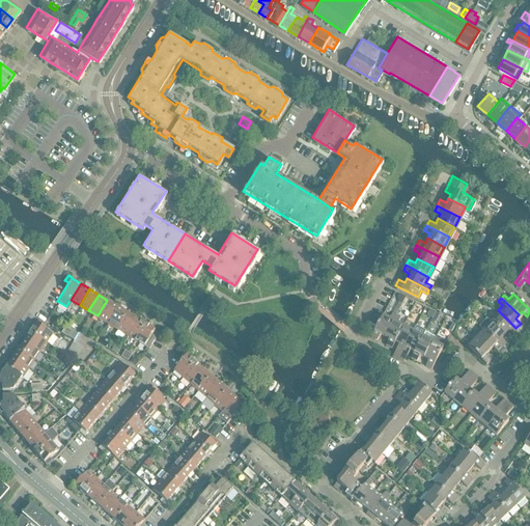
[(116,305),(107,300),(98,315),(107,321),(116,305)]
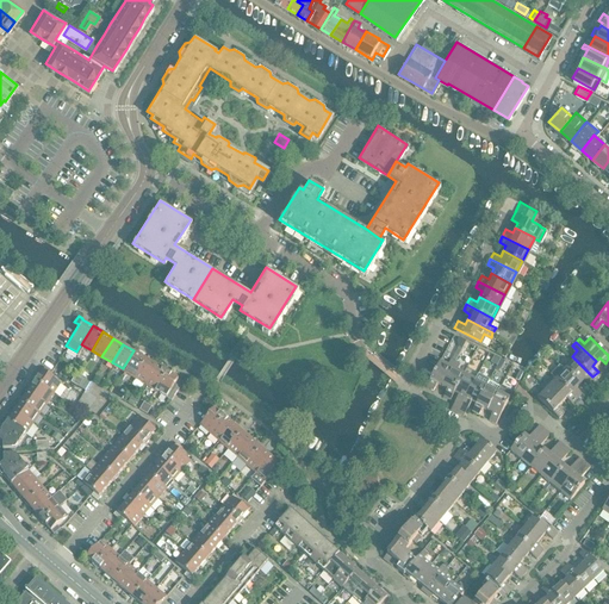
[(134,350),(123,368),(132,375),(144,356),(134,350)]
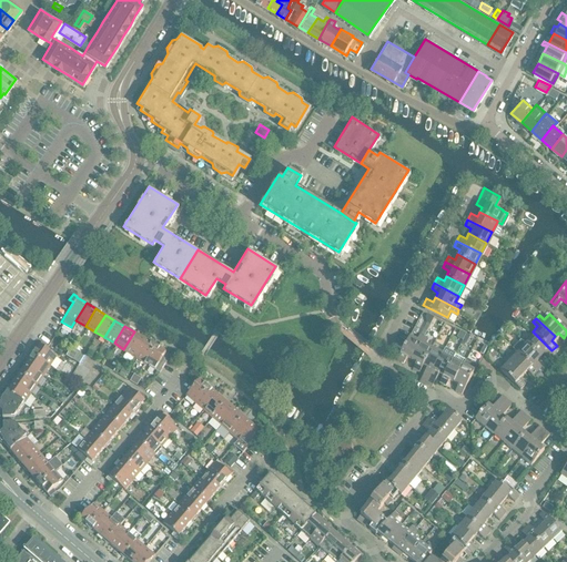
[(409,356),(423,333),(418,330),(415,336),(408,333),(395,357),(402,360),(405,354),(409,356)]
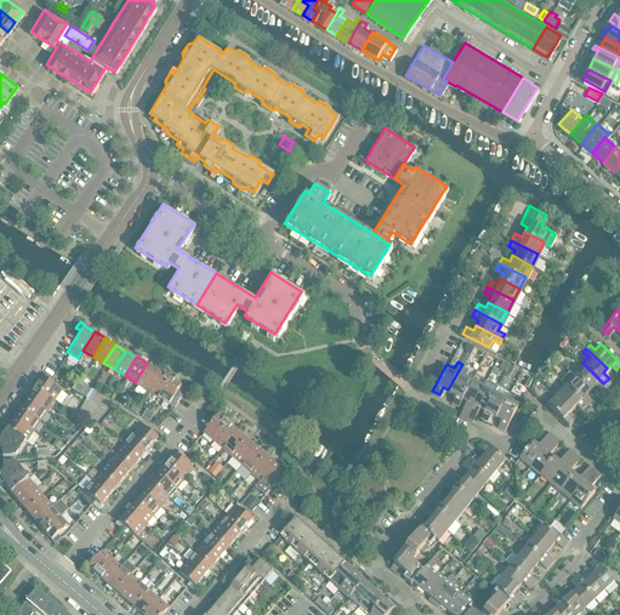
[(157,369),(147,363),(135,382),(146,388),(157,369)]
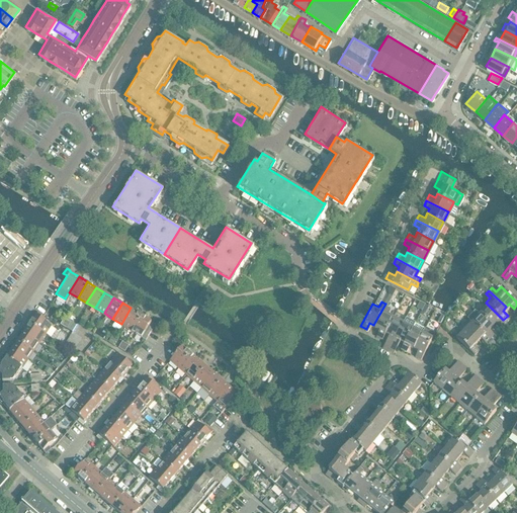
[(486,303),(478,311),(491,323),(495,320),(499,324),(503,320),(486,303)]
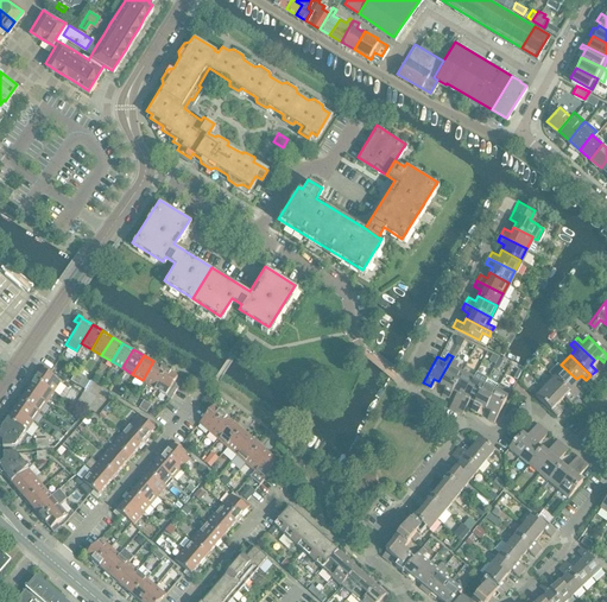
[(457,359),(453,356),(438,381),(444,384),(441,391),(447,394),(451,387),(450,387),(460,368),(454,365),(457,359)]
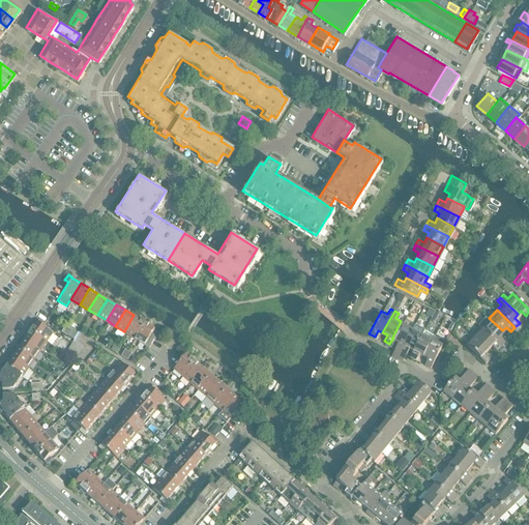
[(485,314),(477,322),(481,326),(500,344),(504,339),(499,334),(502,330),(489,318),(485,314)]
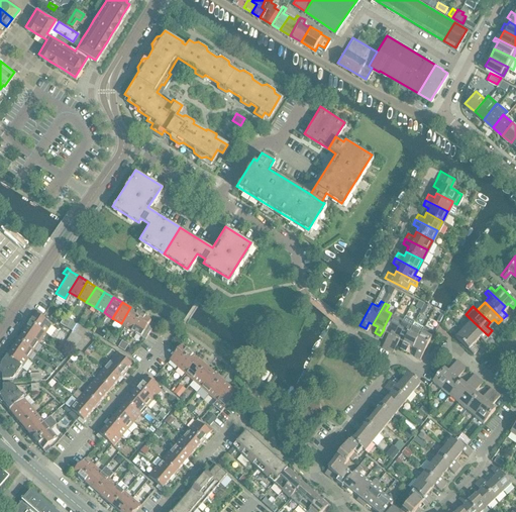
[(130,307),(121,323),(129,328),(139,312),(130,307)]
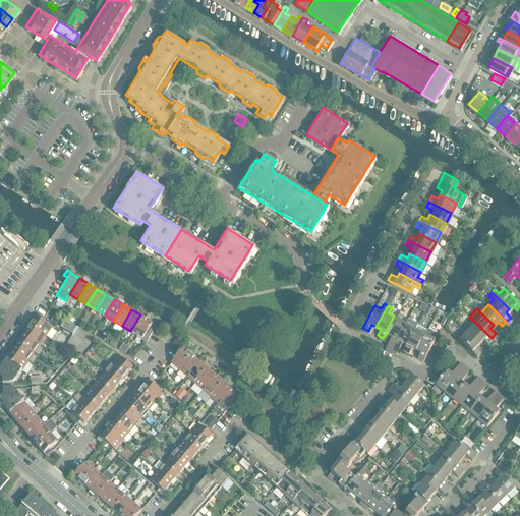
[(29,324),(45,335),(51,326),(41,319),(44,316),(38,310),(29,324)]
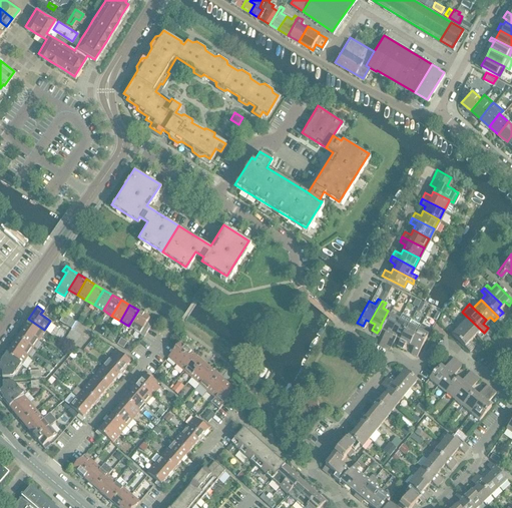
[(138,310),(128,326),(142,335),(149,325),(144,322),(148,317),(138,310)]
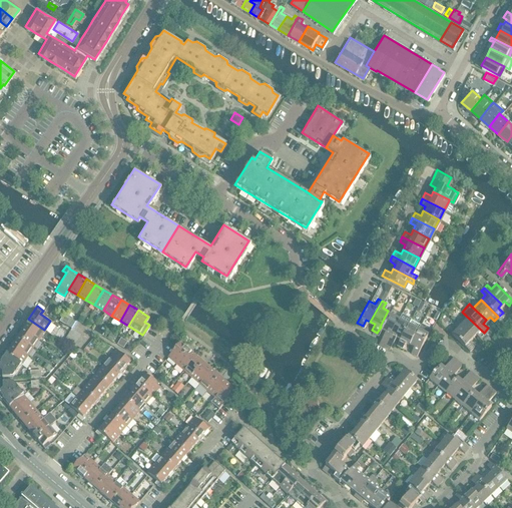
[(380,327),(381,327),(384,329),(378,342),(383,345),(398,316),(388,311),(380,327)]
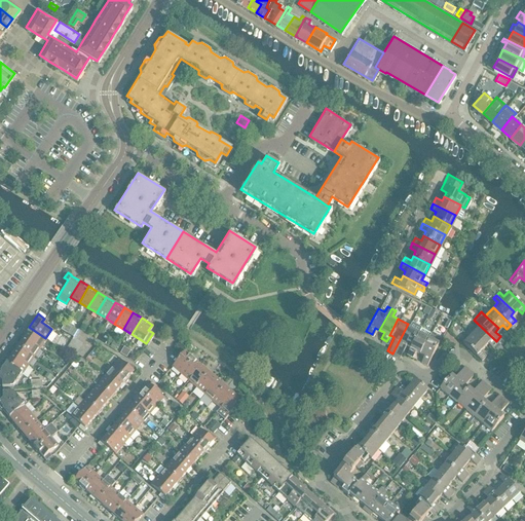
[(64,320),(60,326),(66,330),(70,324),(64,320)]
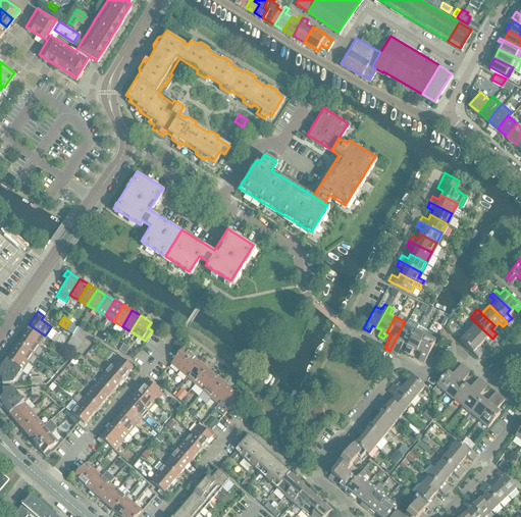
[(405,321),(389,351),(395,353),(402,341),(406,343),(415,326),(414,326),(417,322),(407,317),(405,321)]
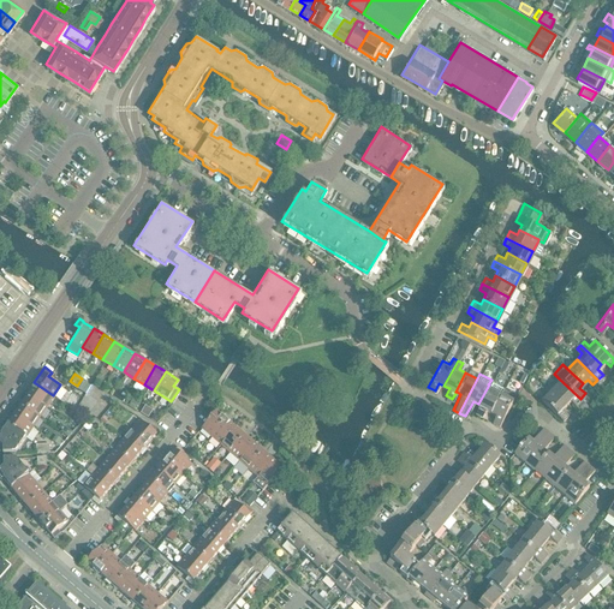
[(548,378),(544,383),(565,402),(570,398),(574,404),(580,399),(559,378),(553,383),(548,378)]
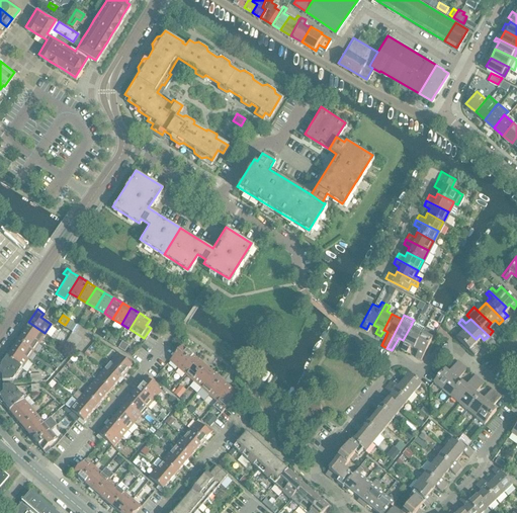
[(403,340),(400,346),(405,349),(408,343),(413,345),(423,325),(414,320),(411,324),(412,324),(403,340)]
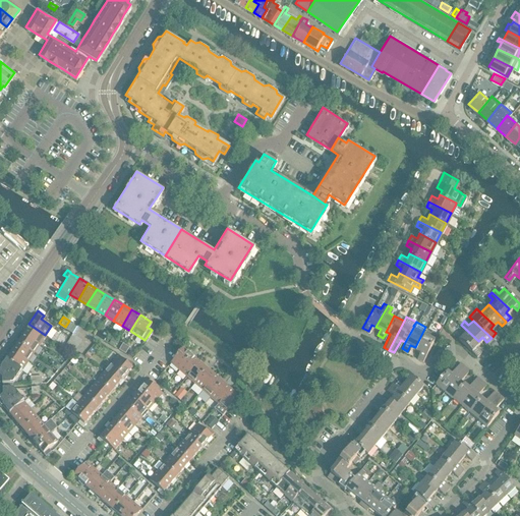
[(29,324),(22,332),(39,343),(45,335),(29,324)]
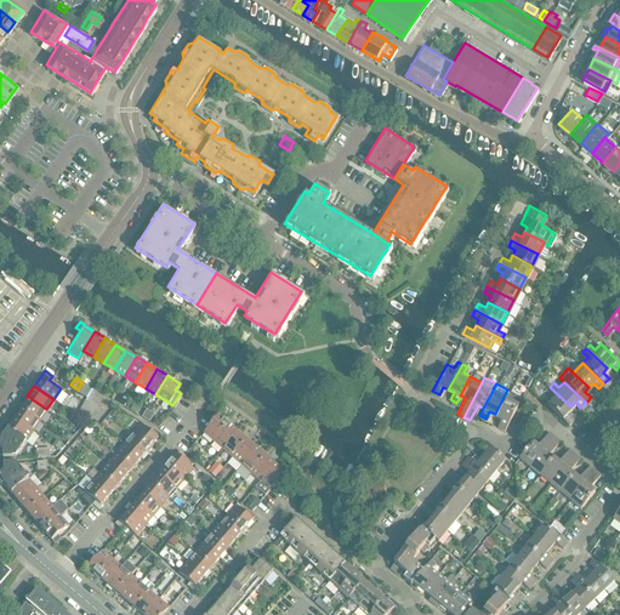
[(570,406),(550,387),(546,391),(551,396),(546,402),(567,422),(573,416),(567,410),(570,406)]
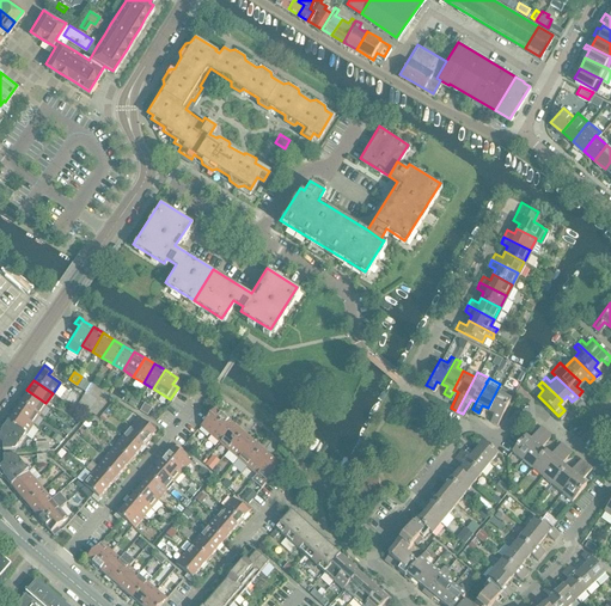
[(501,383),(500,384),(488,408),(493,410),(489,417),(496,421),(509,396),(512,390),(505,386),(506,385),(501,383)]
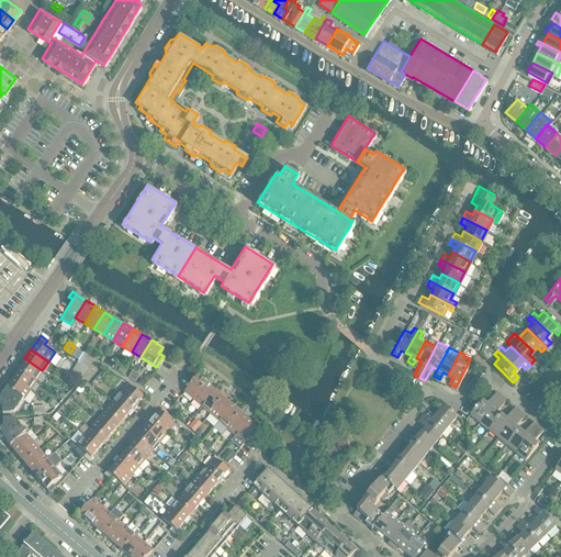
[(42,370),(24,358),(19,367),(35,379),(42,370)]
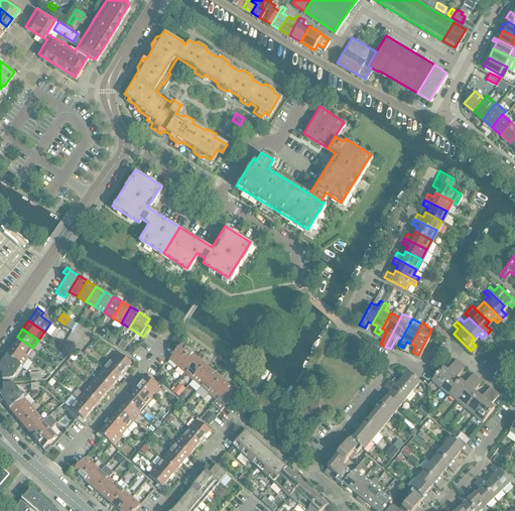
[(17,337),(11,345),(27,356),(32,348),(17,337)]
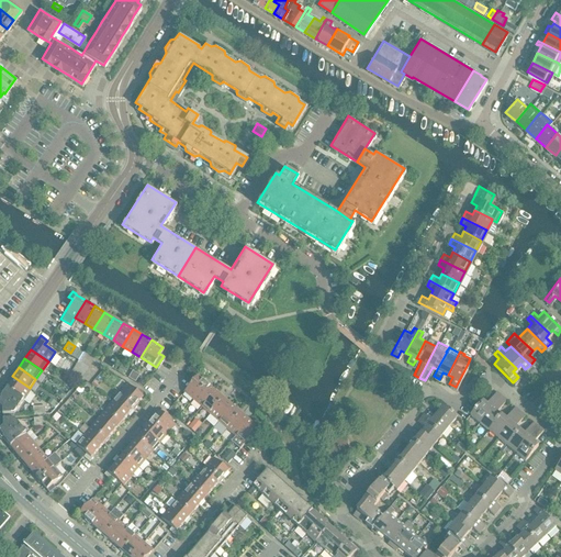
[(132,367),(127,374),(134,378),(138,370),(132,367)]
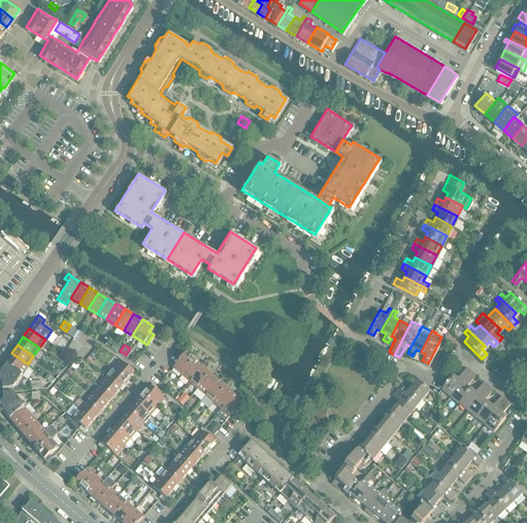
[(179,372),(193,357),(182,348),(177,353),(179,355),(171,365),(179,372)]
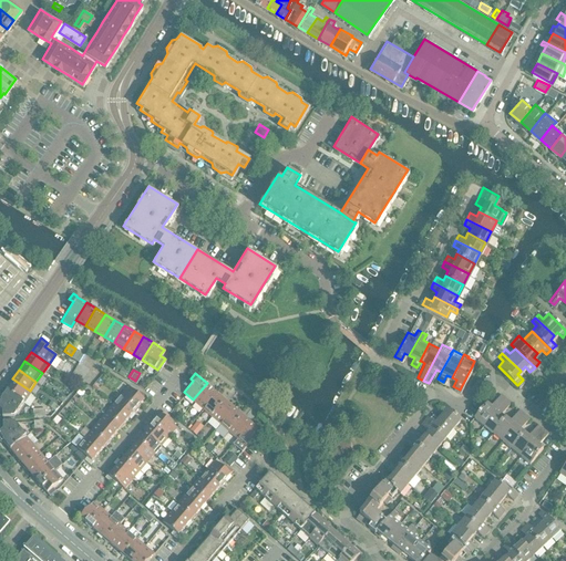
[(30,391),(12,378),(6,388),(23,401),(30,391)]
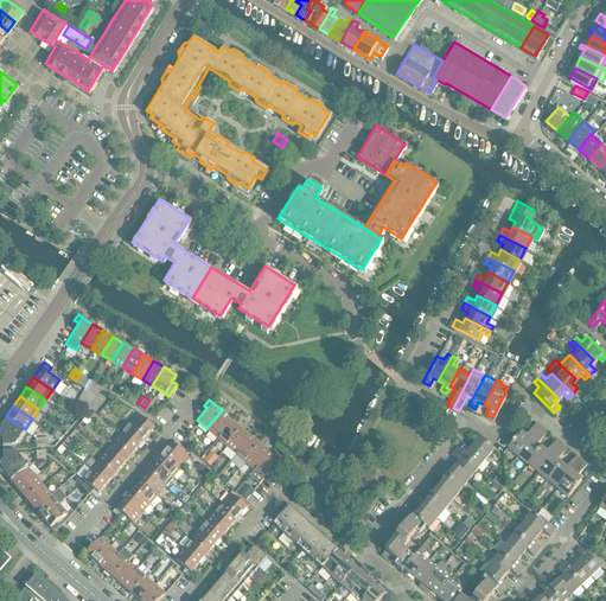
[(231,419),(222,410),(206,428),(216,436),(231,419)]
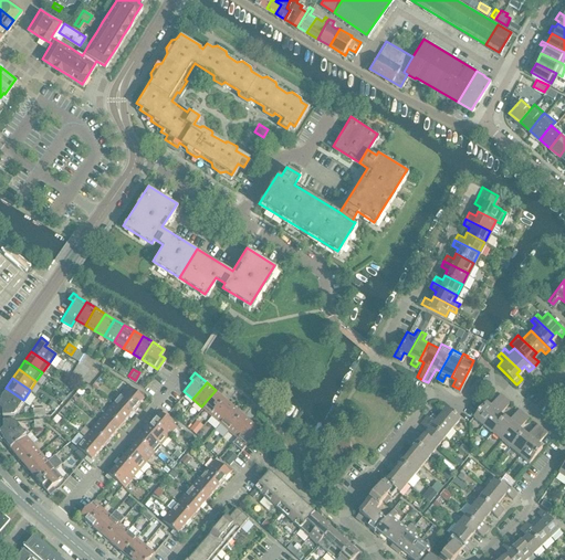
[(122,390),(137,403),(145,394),(139,389),(137,392),(127,383),(122,390)]
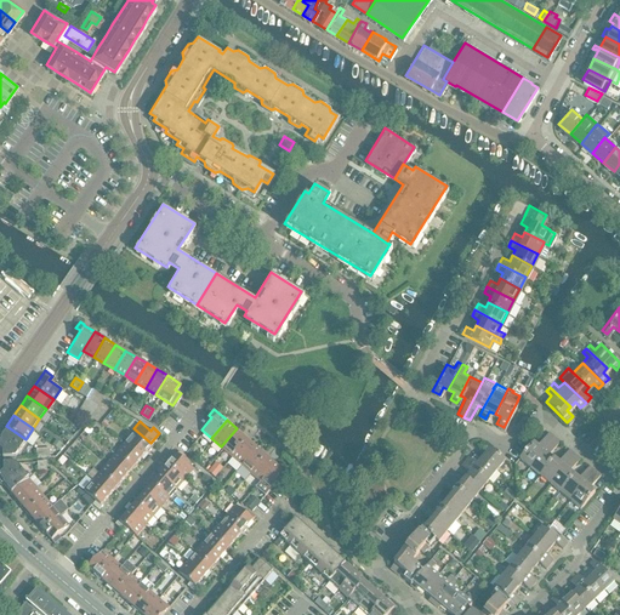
[(26,439),(6,426),(0,434),(0,436),(0,446),(1,448),(1,455),(15,455),(20,448),(26,439)]
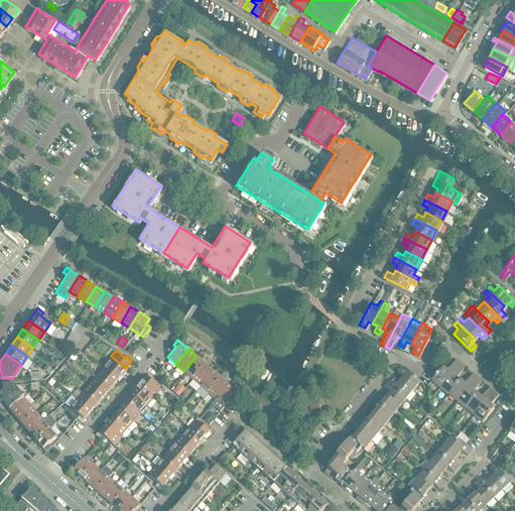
[(111,356),(103,364),(118,376),(125,368),(111,356)]
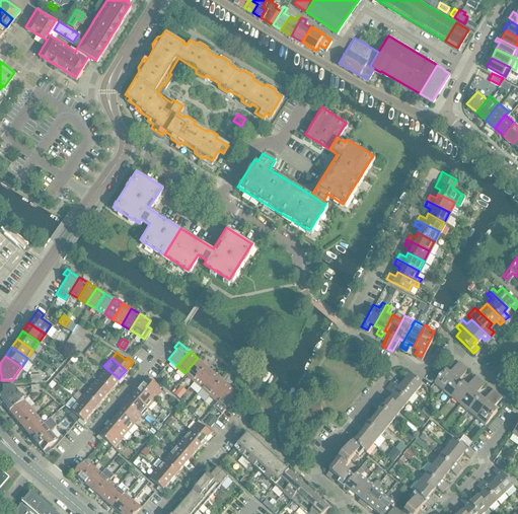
[(205,364),(198,358),(185,373),(193,379),(205,364)]
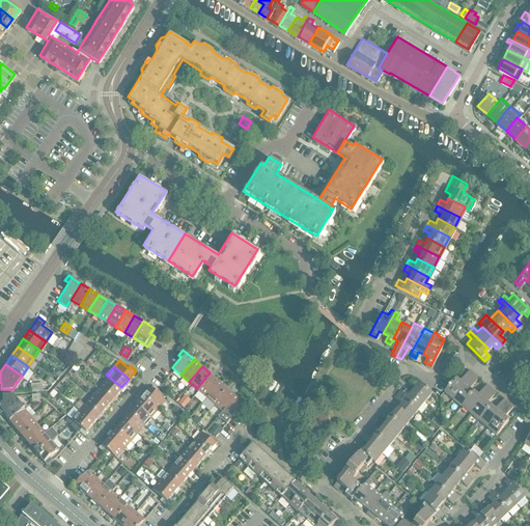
[(451,396),(473,370),(468,367),(458,378),(454,375),(443,389),(451,396)]
